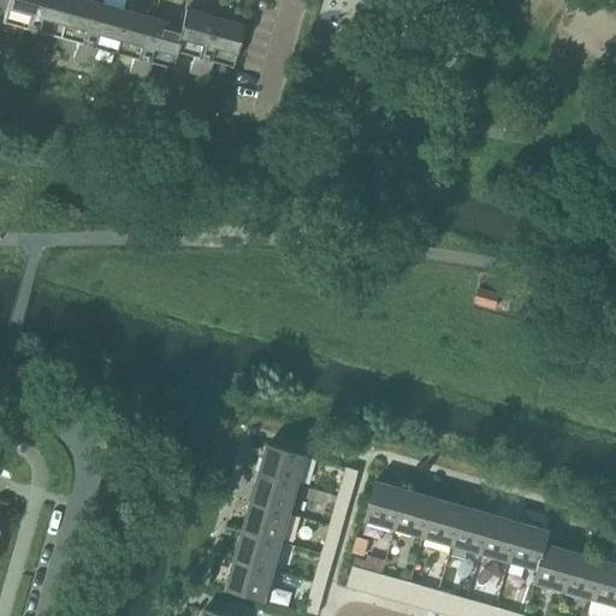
[(18,43),(27,46),(39,0),(0,0),(0,6),(6,9),(3,21),(23,27),(18,43)]
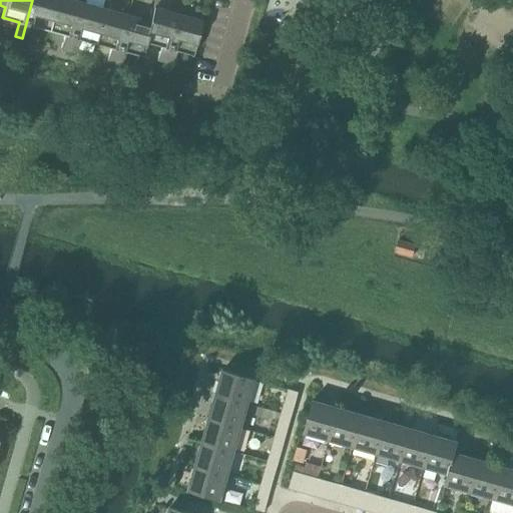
[(33,26),(49,30),(57,0),(32,0),(22,38),(30,40),(33,26)]
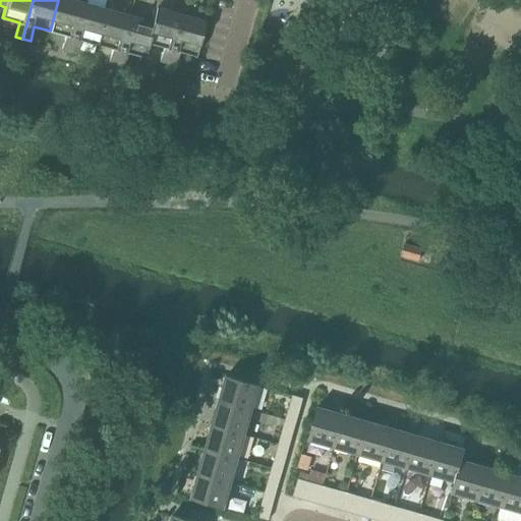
[(62,49),(69,51),(83,2),(76,0),(58,0),(50,31),(66,35),(62,49)]
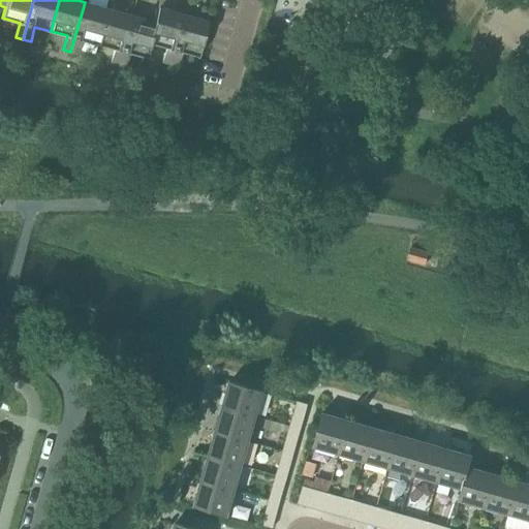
[(83,39),(98,44),(109,8),(85,2),(70,52),(79,54),(83,39)]
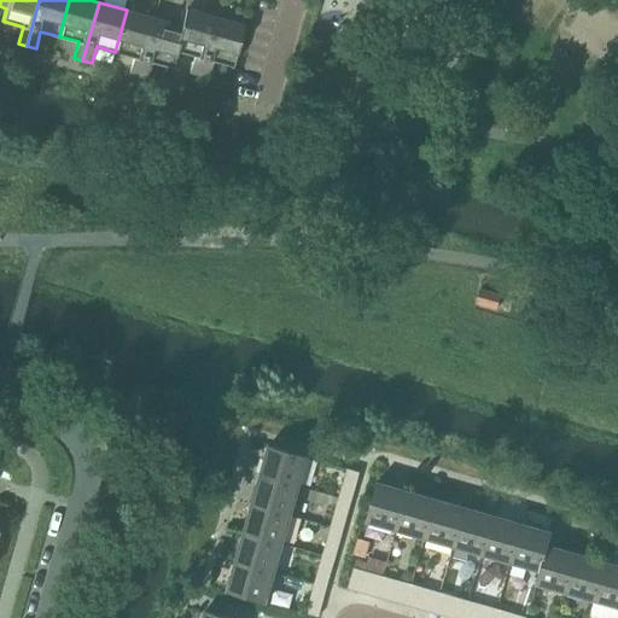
[(186,9),(181,25),(182,25),(176,51),(178,51),(194,56),(190,73),(199,75),(216,16),(186,9)]
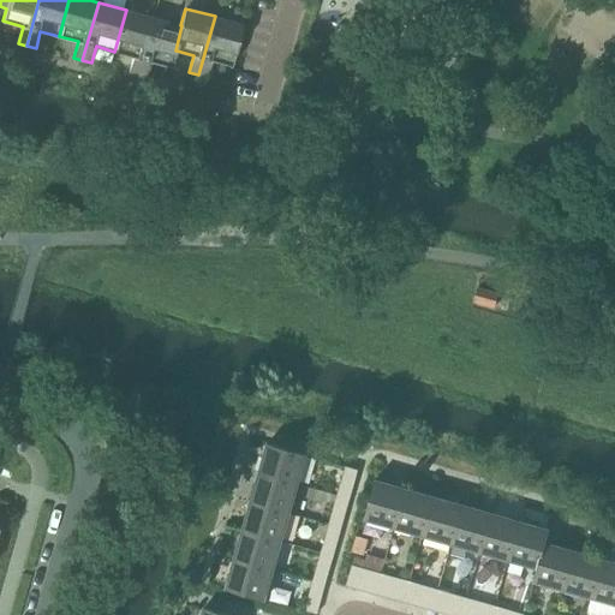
[(129,73),(138,76),(154,17),(126,10),(114,52),(133,57),(129,73)]
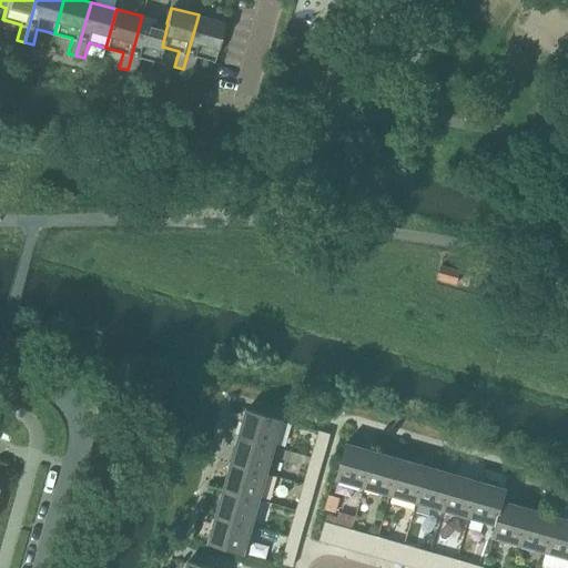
[(225,22),(199,14),(183,69),(191,71),(195,56),(214,61),(225,22)]
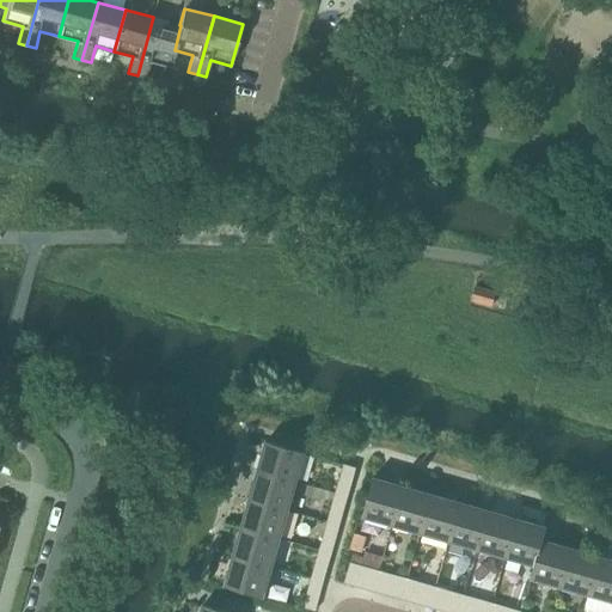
[(153,17),(138,75),(146,78),(151,61),(171,67),(176,50),(175,50),(181,25),(179,25),(153,17)]
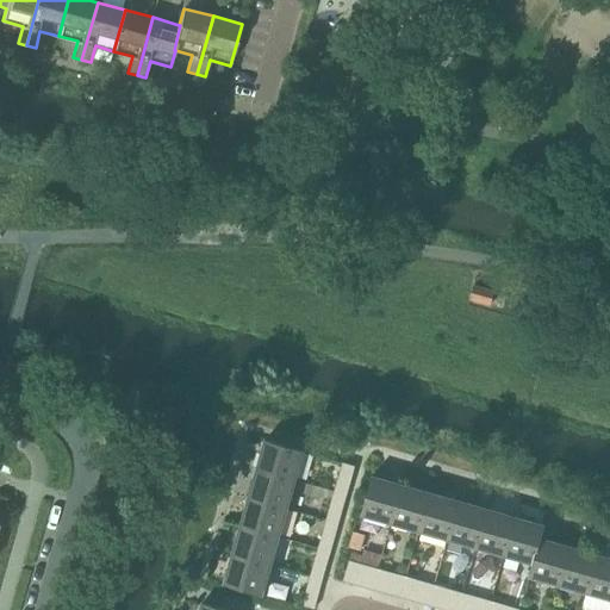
[(490,305),(495,291),(474,286),(471,299),(490,305)]
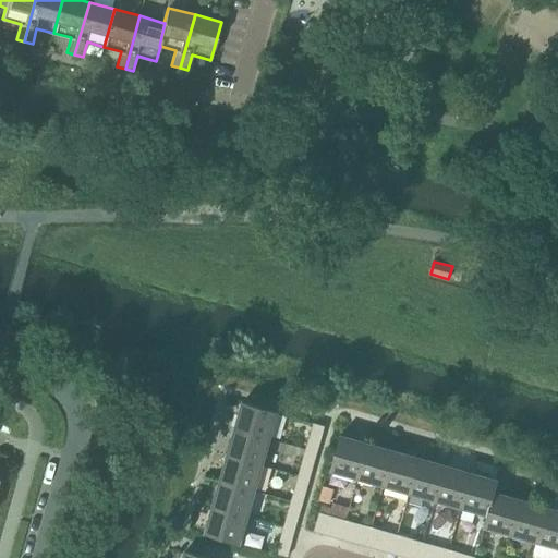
[(244,401),(235,428),(270,438),(279,411),(244,401)]
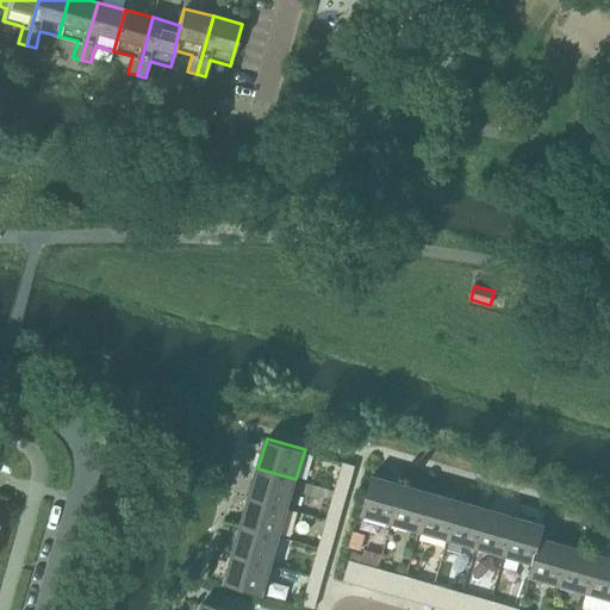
[(257,468),(250,497),(288,508),(296,479),(257,468)]
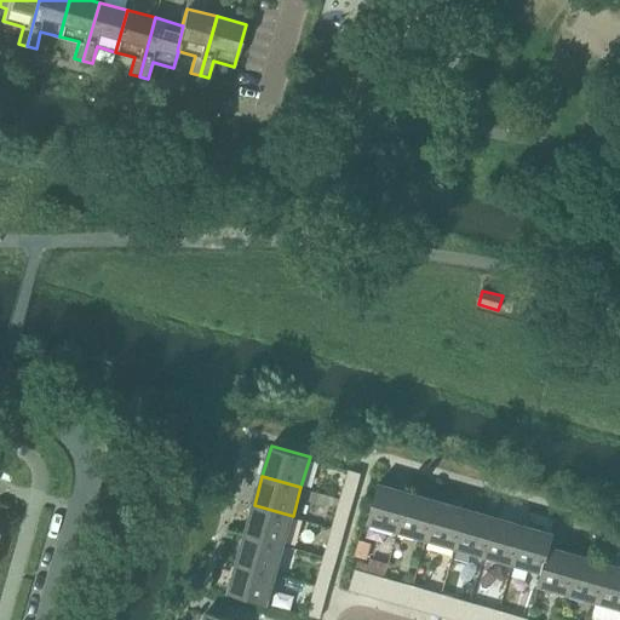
[(340,499),(354,503),(359,483),(346,480),(340,499)]
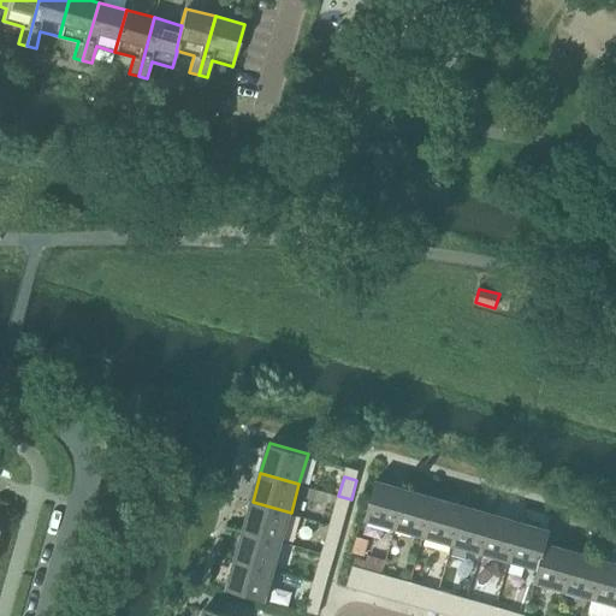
[(366,519),(396,528),(407,489),(377,480),(366,519)]
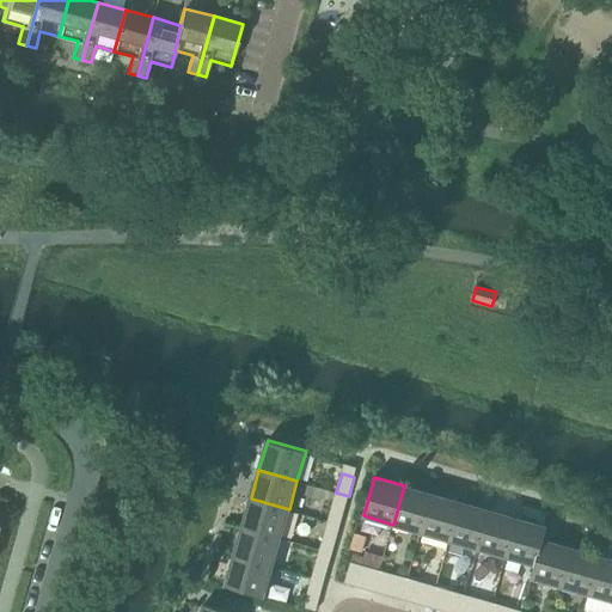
[(393,525),(422,532),(433,494),(404,485),(393,525)]
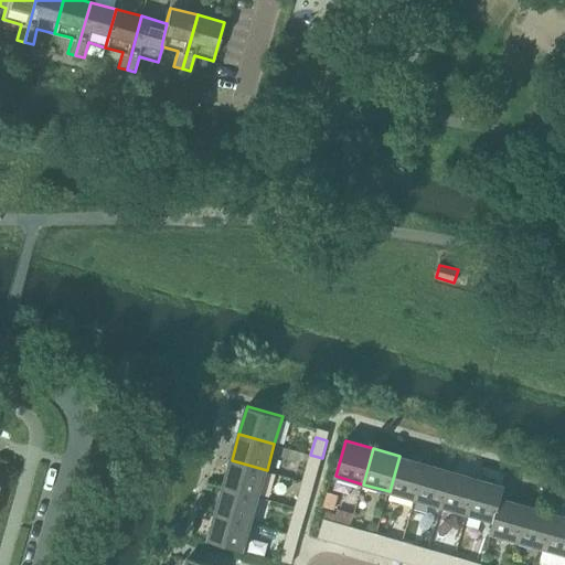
[(390,491),(416,499),(426,464),(400,456),(390,491)]
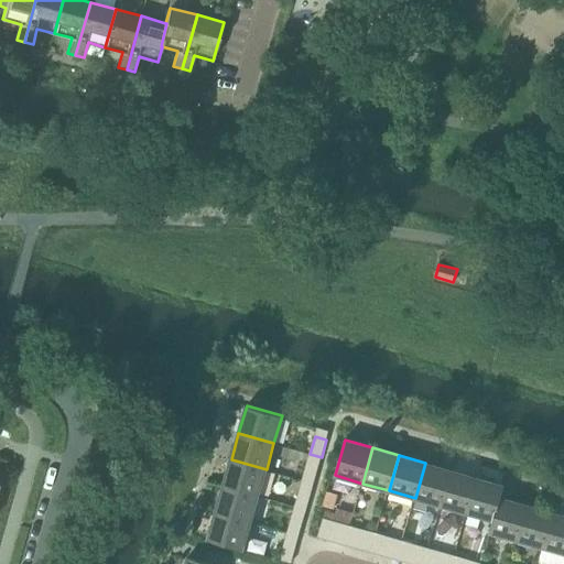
[(231,459),(224,486),(259,496),(267,469),(231,459)]
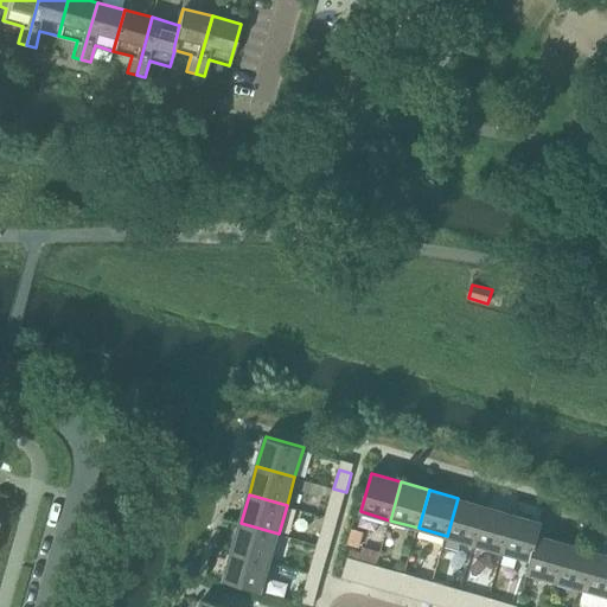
[(326,517),(338,521),(343,502),(331,498),(326,517)]
